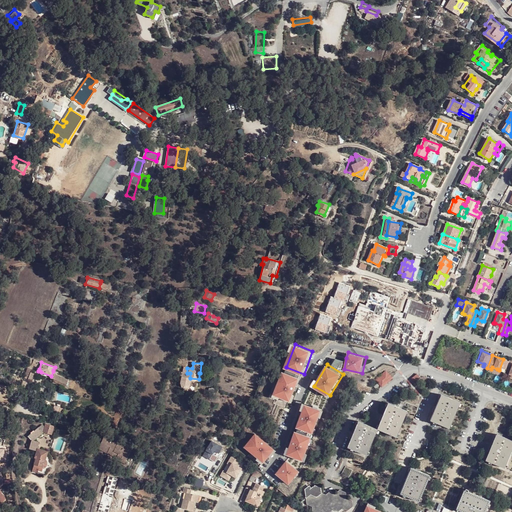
[(381,388),(393,378),(386,370),(374,380),(381,388)]
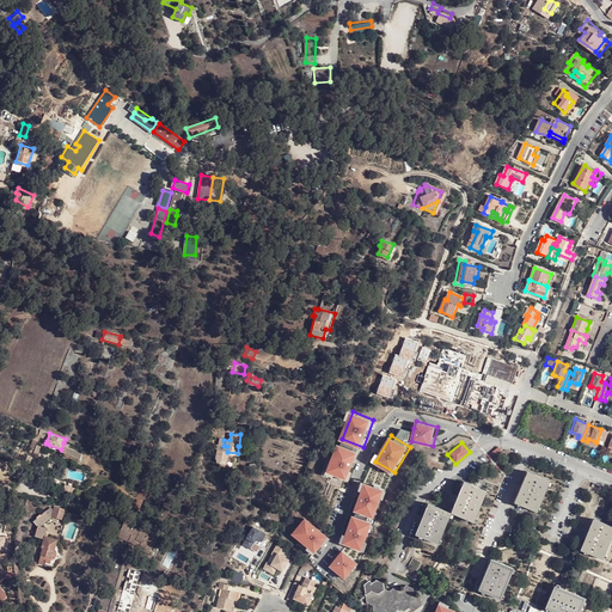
[(83,451),(63,444),(61,450),(60,452),(65,453),(63,456),(72,459),(79,461),(83,451)]
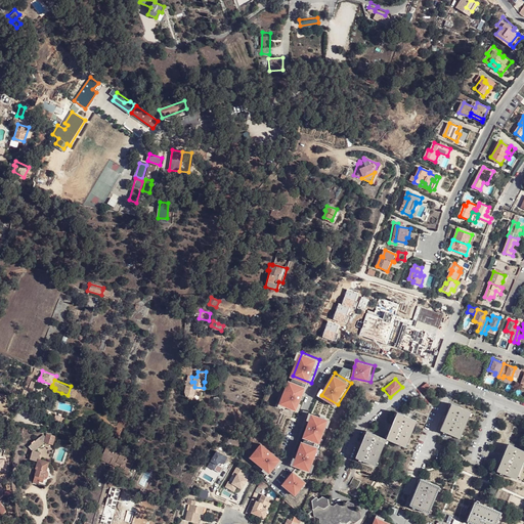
[(309,387),(291,380),(281,403),(300,409),(309,387)]
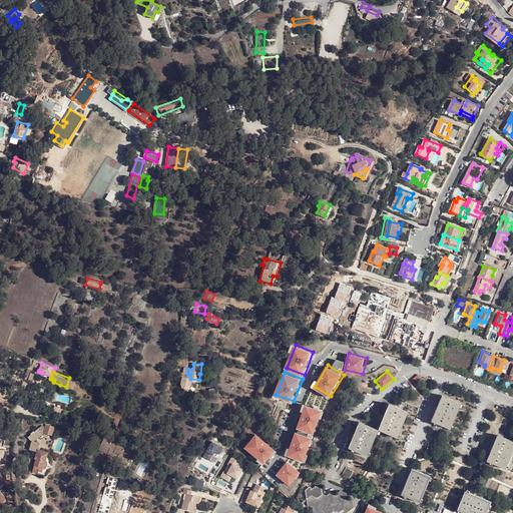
[(415,383),(421,379),(418,375),(412,380),(415,383)]
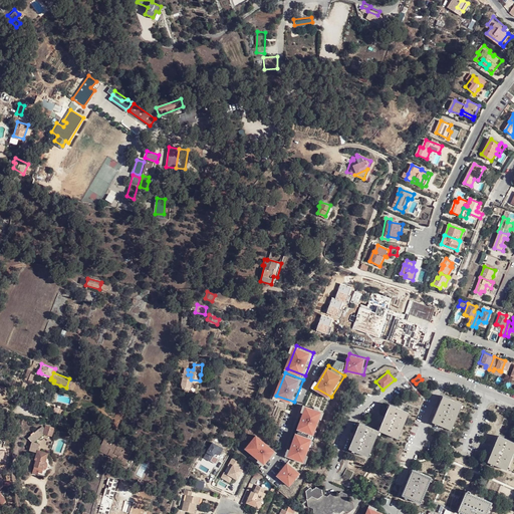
[(467,402),(447,395),(436,421),(456,429),(467,402)]
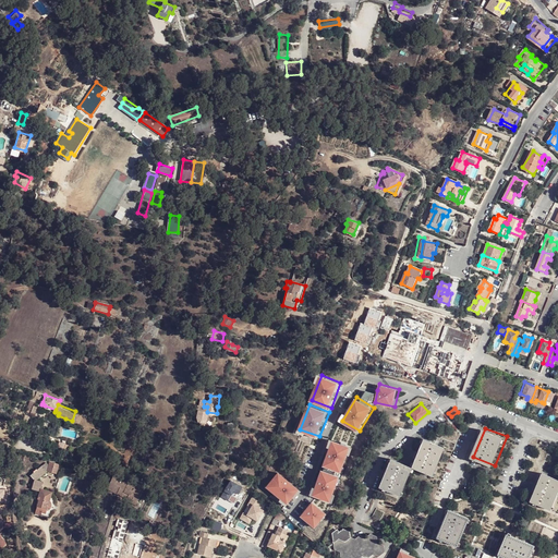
[(427,437),(417,465),(437,475),(449,446),(427,437)]
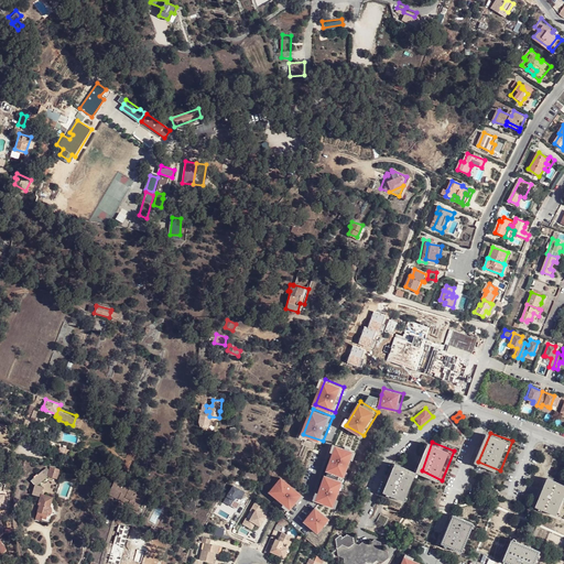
[(348,475),(357,449),(338,444),(329,469),(348,475)]
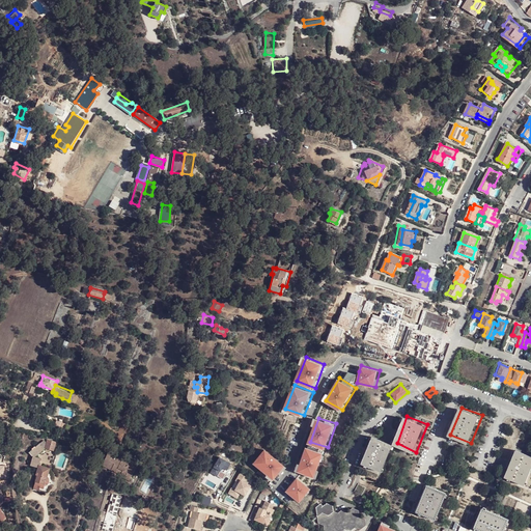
[(57,421),(55,426),(64,429),(66,424),(57,421)]
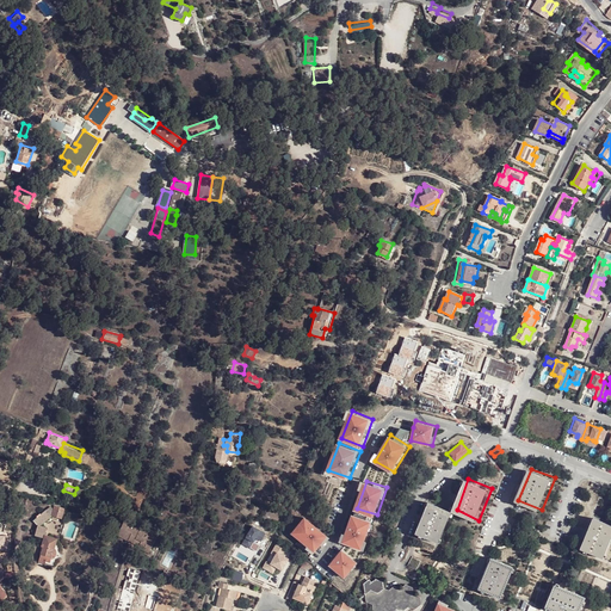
[(444,541),(457,510),(432,500),(420,531),(444,541)]
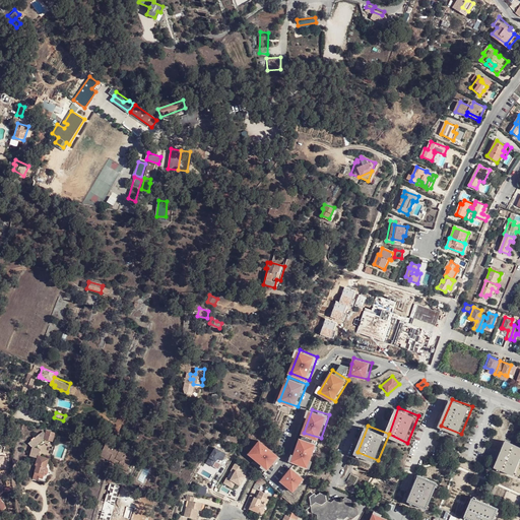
[(46,434),(44,439),(52,442),(55,433),(47,430),(46,434)]
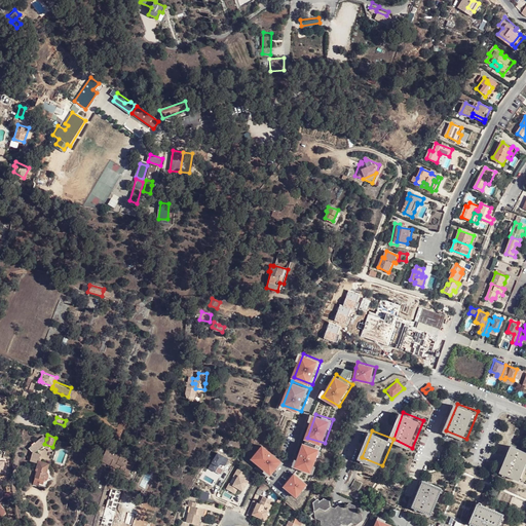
[(28,459),(36,461),(38,454),(36,455),(34,455),(34,453),(40,448),(43,438),(28,448),(32,452),(31,454),(29,453),(28,459)]
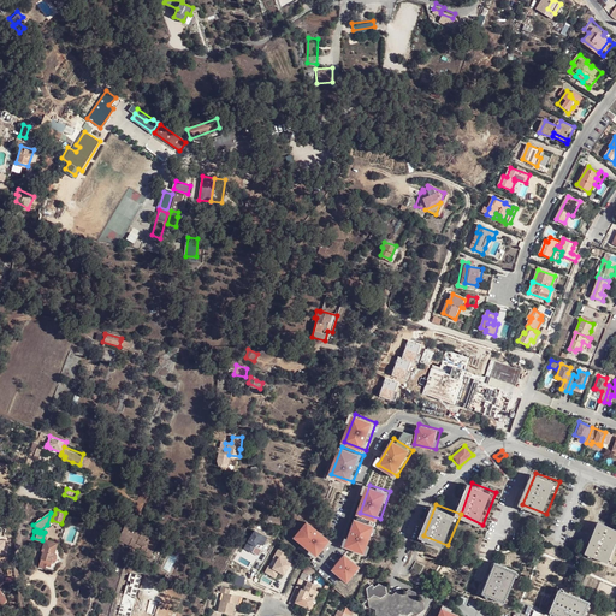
[(378,525),(357,517),(348,545),(368,552),(378,525)]
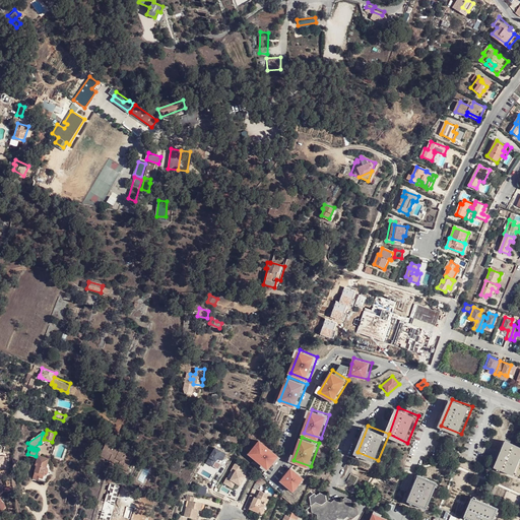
[(260,440),(250,452),(270,468),(281,455),(260,440)]
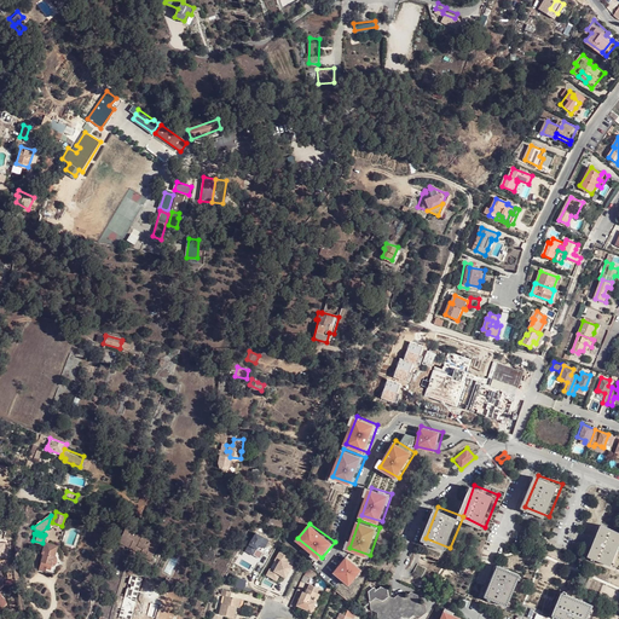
[(618,565),(618,562),(618,527),(607,524),(595,556),(618,565)]
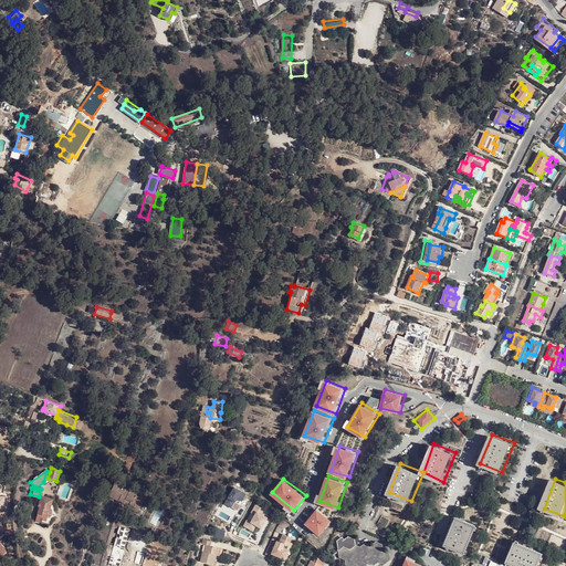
[(236,490),(231,489),(228,500),(223,499),(222,503),(227,504),(224,510),(231,512),(232,505),(236,507),(237,503),(233,502),(237,491),(241,492),(242,488),(237,486),(236,490)]
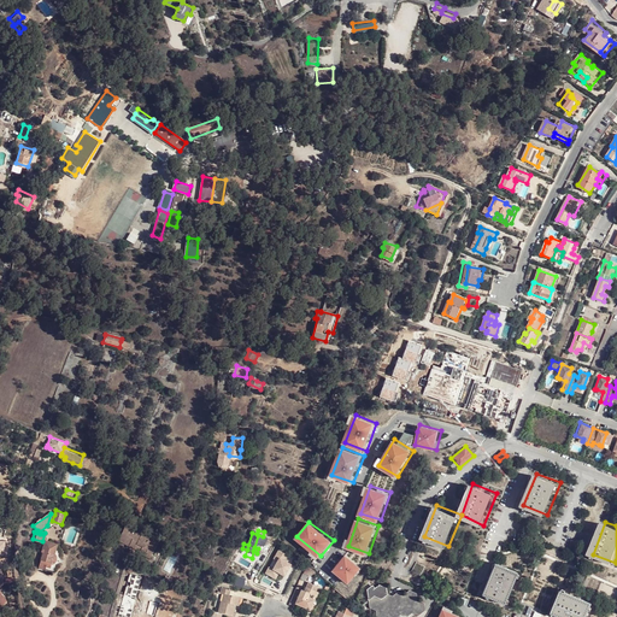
[(45,540),(45,542),(42,548),(43,550),(39,566),(43,569),(43,566),(51,568),(52,564),(52,565),(53,565),(56,563),(57,562),(57,559),(57,558),(57,556),(54,554),(58,544),(47,541),(45,540)]
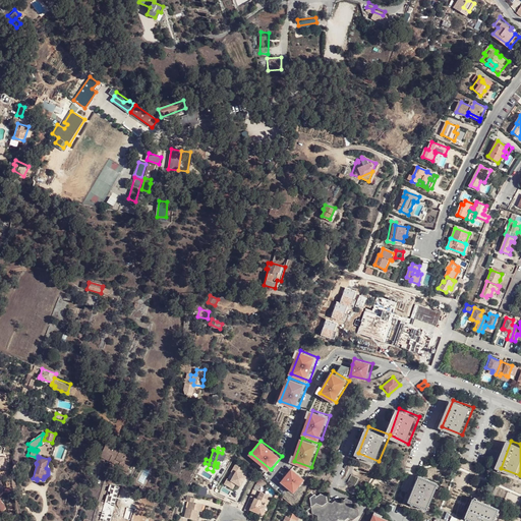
[(246,477),(237,471),(239,467),(234,464),(223,485),(233,490),(235,485),(241,488),(246,477)]
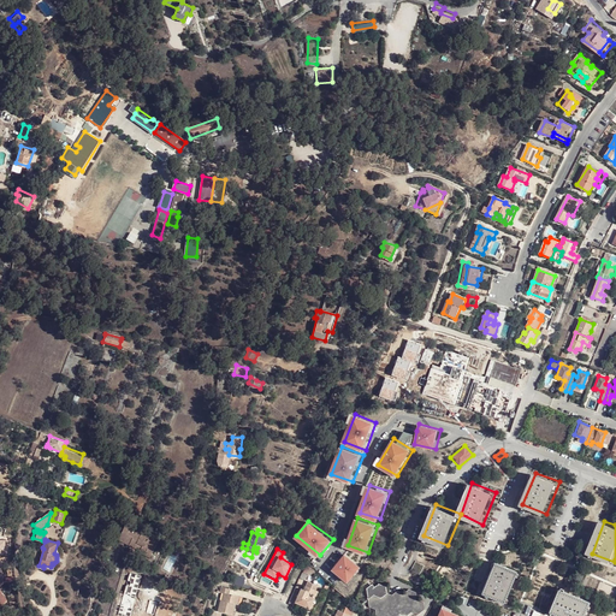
[(345,554),(335,568),(350,581),(363,566),(345,554)]
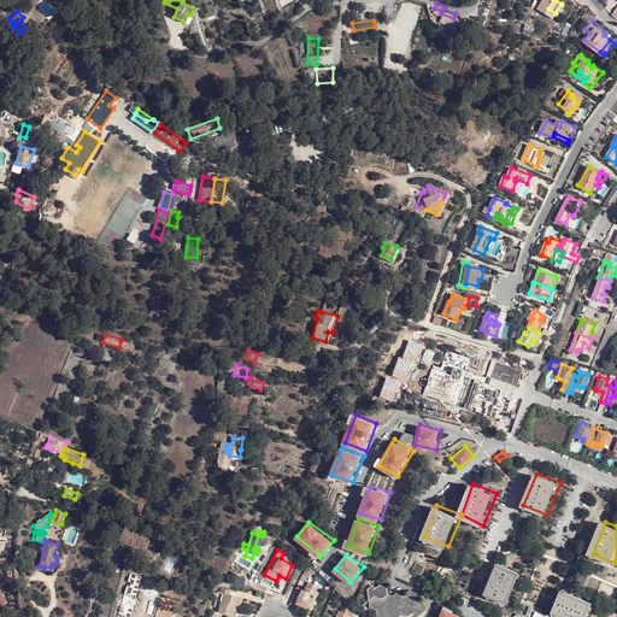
[(524,571),(500,562),(488,593),(511,603),(524,571)]
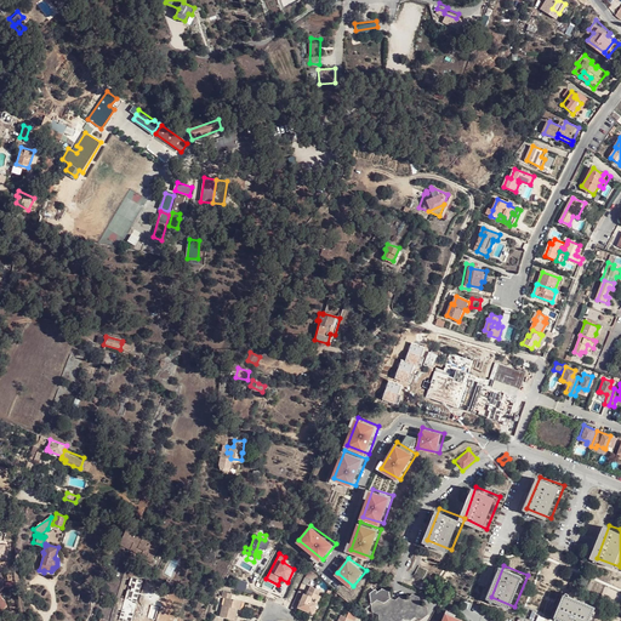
[(254,592),(255,588),(250,586),(251,582),(243,579),(240,586),(254,592)]
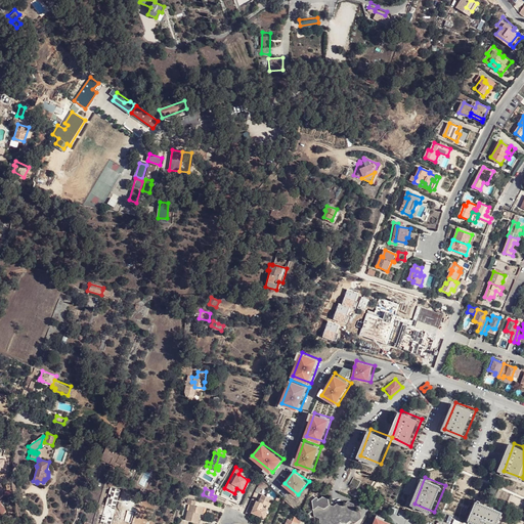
[(267,508),(270,500),(272,497),(263,493),(261,500),(257,499),(252,512),(266,518),(270,509),(267,508)]
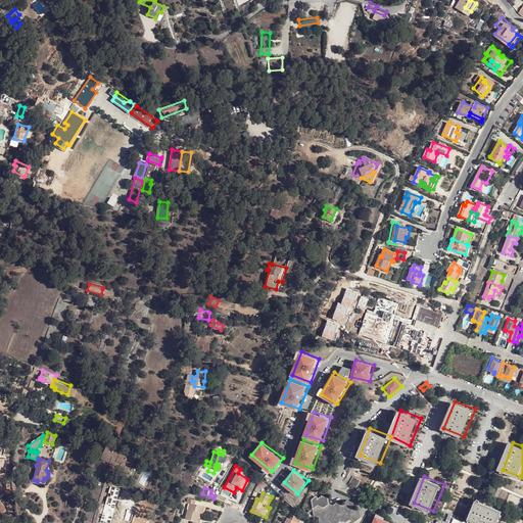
[(317,498),(314,495),(310,500),(314,515),(320,517),(320,522),(321,522),(327,522),(329,521),(332,522),(333,522),(338,520),(343,522),(346,518),(352,521),(358,515),(357,509),(352,507),(352,502),(346,500),(342,504),(337,501),(333,505),(328,503),(327,496),(321,494),(317,498)]
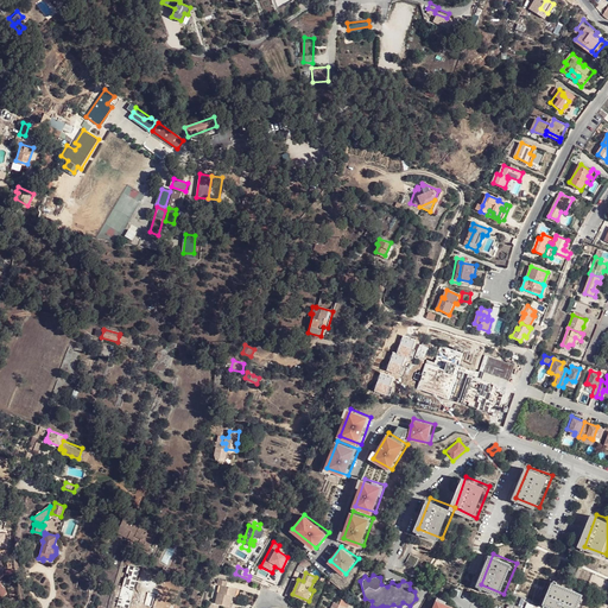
[(228,582),(216,580),(216,584),(222,586),(220,594),(216,594),(215,605),(229,607),(232,596),(239,597),(240,589),(227,587),(228,582)]
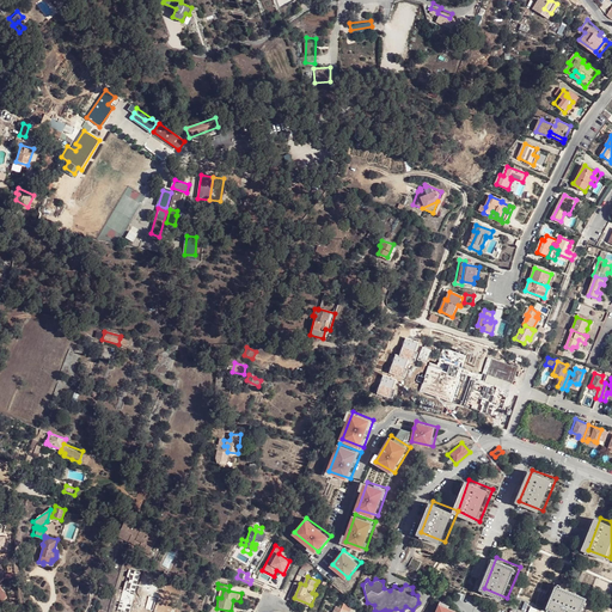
[(586,611),(592,597),(561,585),(552,606),(567,611),(586,611)]
